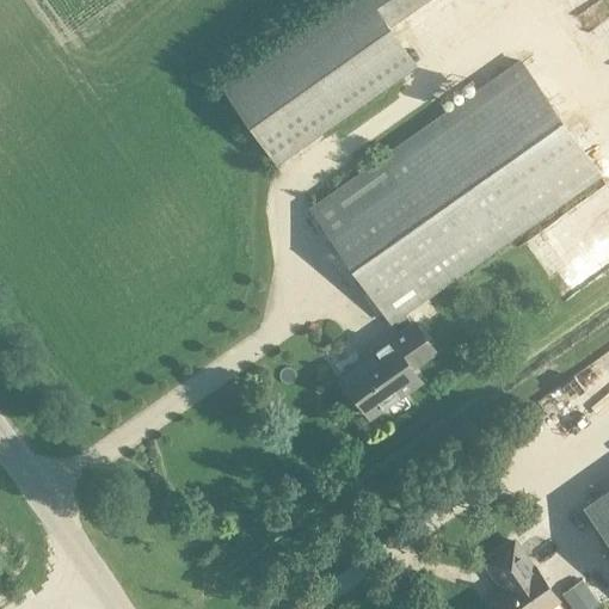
[(345,0),(226,85),(281,162),(417,67),(389,28),(429,0),(345,0)]
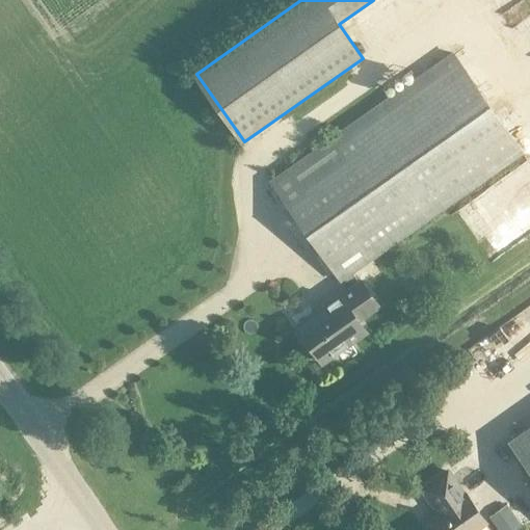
[(342,283),(345,281),(353,274),(524,155),(454,55),(272,183),(342,283)]
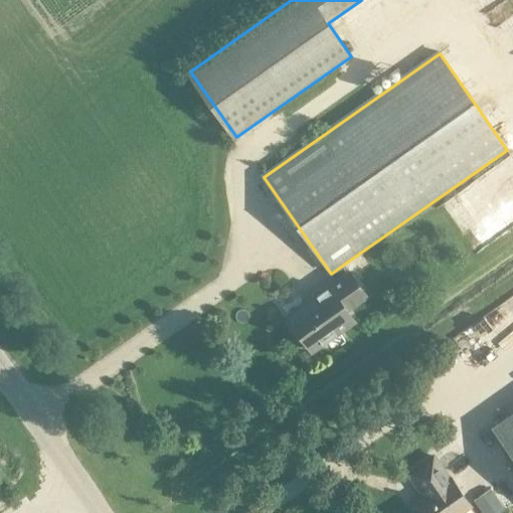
[(348,275),(342,266),(334,272),(340,281),(314,299),(317,303),(292,320),(289,316),(288,317),(294,325),(293,330),(300,340),(305,340),(313,352),(356,323),(348,312),(367,298),(350,273),(348,275)]
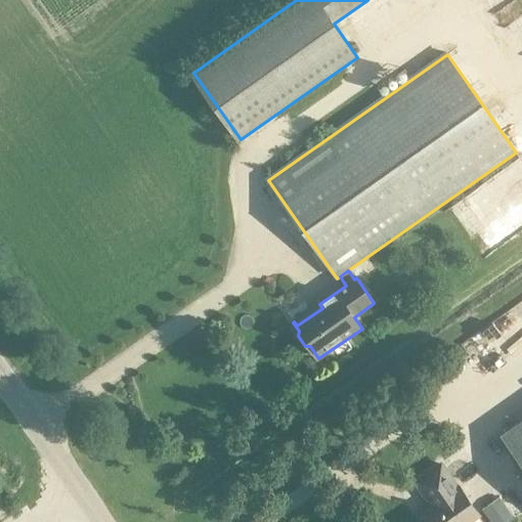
[(521,424),(503,437),(521,464),(521,424)]
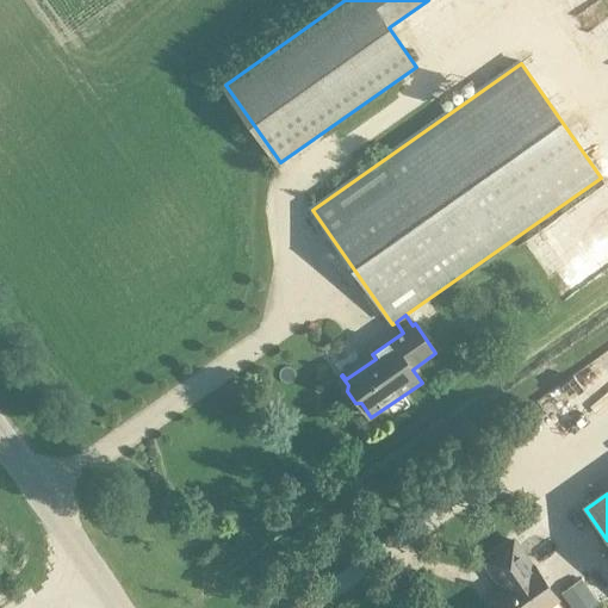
[(506,590),(489,602),(492,607),(548,607),(559,601),(537,569),(534,570),(515,543),(486,563),(506,590)]
